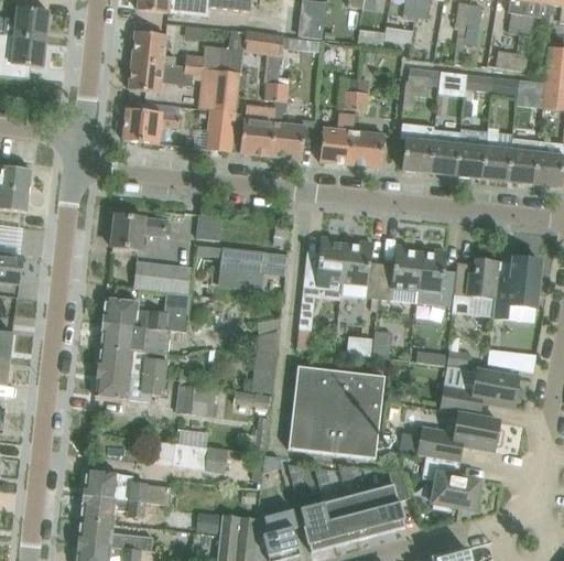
[(138,0),(138,9),(159,11),(208,17),(208,6),(248,9),(249,0),(138,0)]
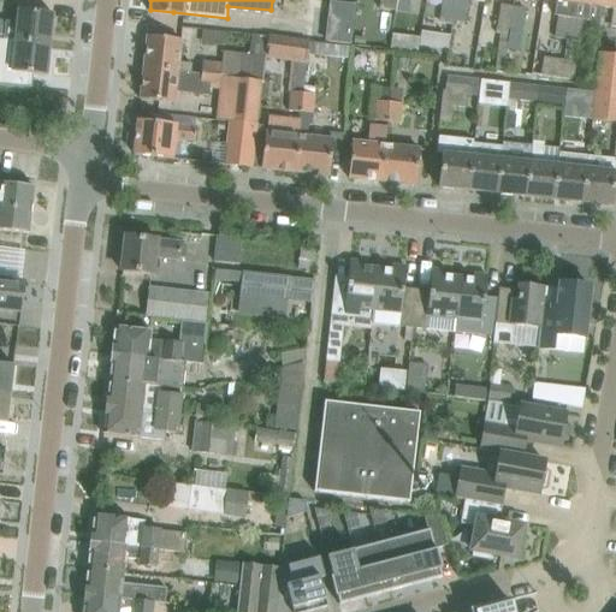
[(351,42),(355,3),(339,0),(332,0),(327,40),(351,42)]
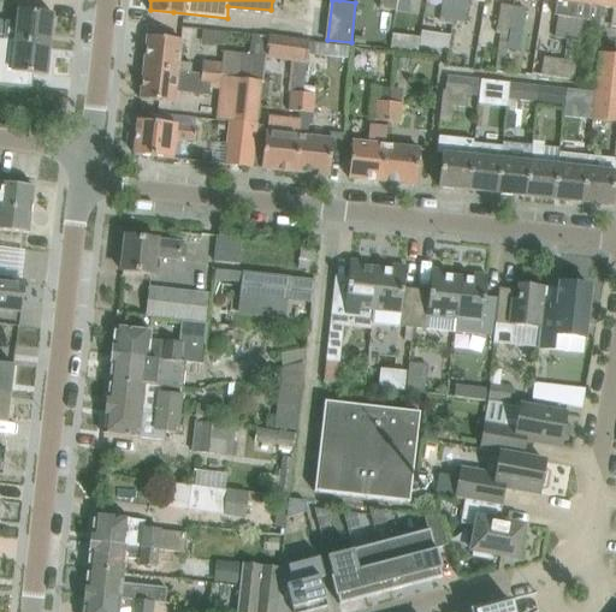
[(409,11),(410,0),(396,0),(395,9),(409,11)]
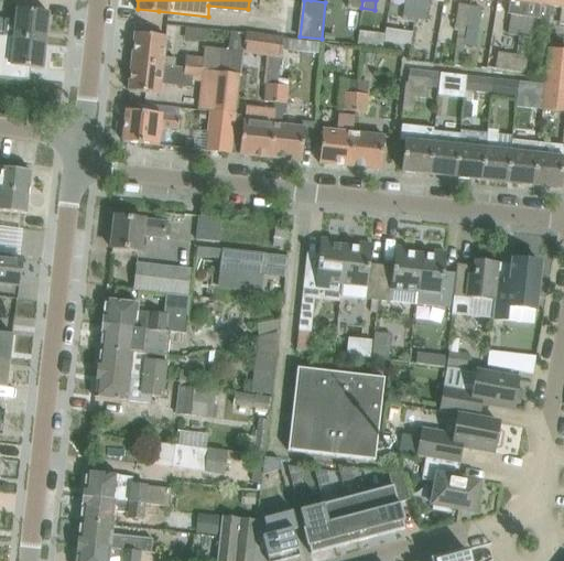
[(404,0),(401,19),(413,20),(414,20),(418,0),(404,0)]
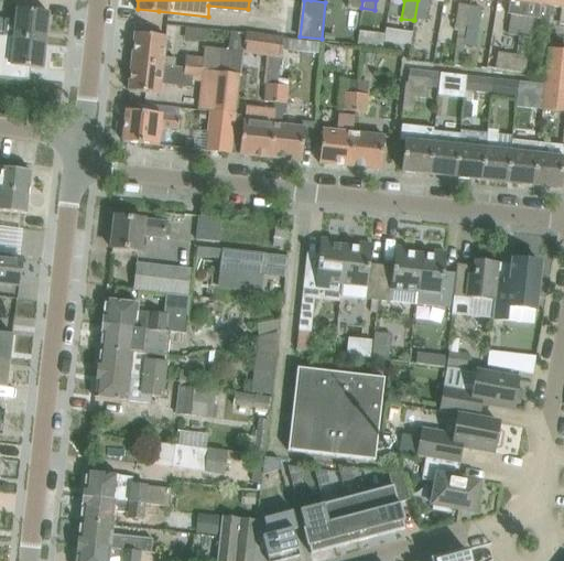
[(418,0),(414,20),(413,20),(412,21),(425,23),(430,0),(418,0)]
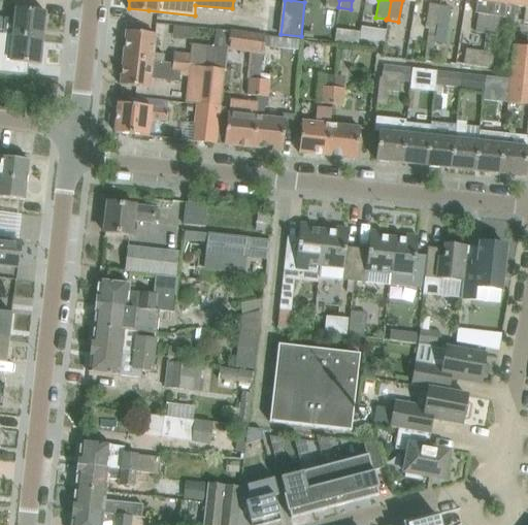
[(474,29),(485,31),(490,0),(476,0),(474,10),(477,11),(474,29)]
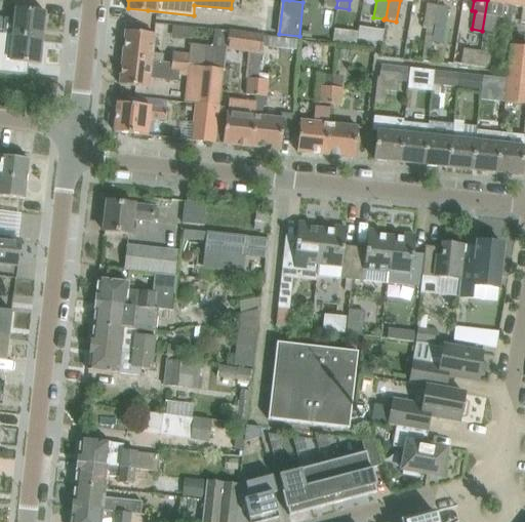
[(487,0),(482,31),(494,33),(497,15),(510,17),(511,3),(513,3),(513,0),(487,0)]
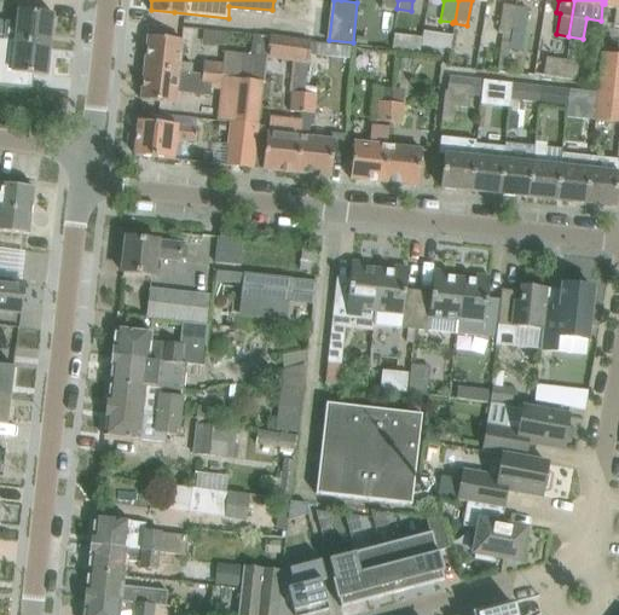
[(513,27),(516,4),(503,1),(497,30),(502,30),(497,69),(505,71),(513,27)]
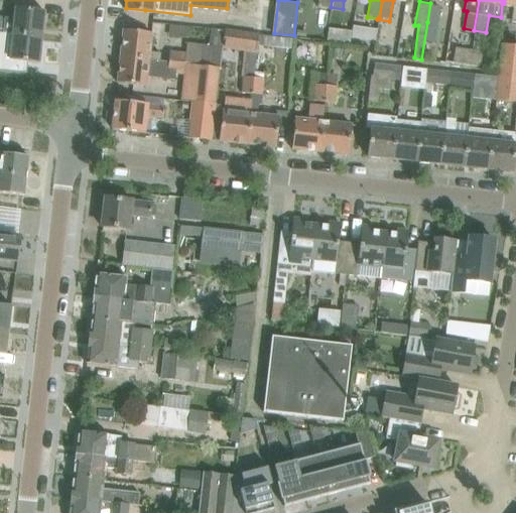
[(440,5),(430,3),(427,22),(437,24),(440,5)]
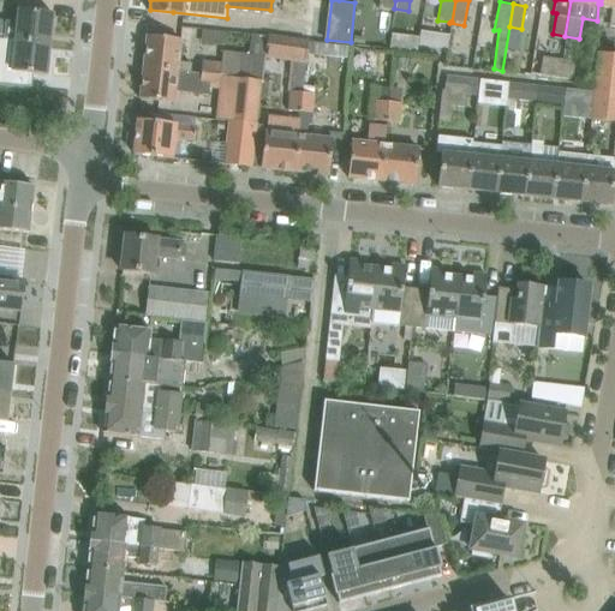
[(0,36),(49,42),(53,11),(18,7),(17,19),(0,17),(0,36)]
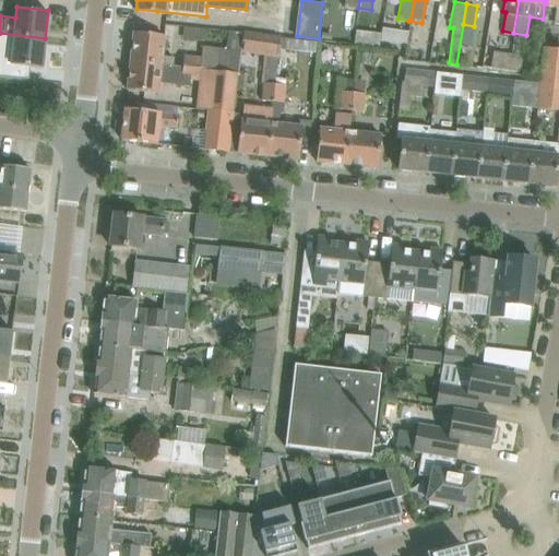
[(407,28),(358,26),(358,39),(407,42),(407,28)]
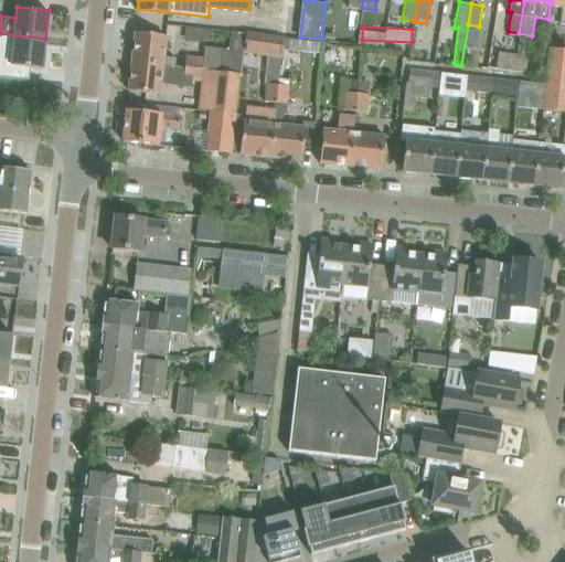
[(135,31),(131,61),(176,65),(176,64),(177,55),(162,54),(164,34),(135,31)]
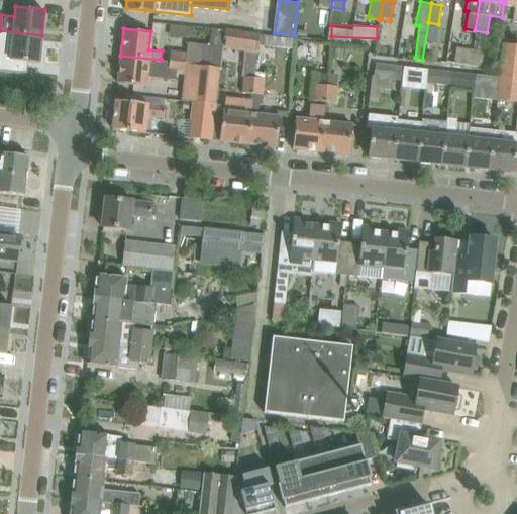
[(242,93),(252,93),(254,77),(260,32),(252,31),(252,32),(225,28),(223,28),(221,44),(224,44),(223,46),(245,49),(242,93)]
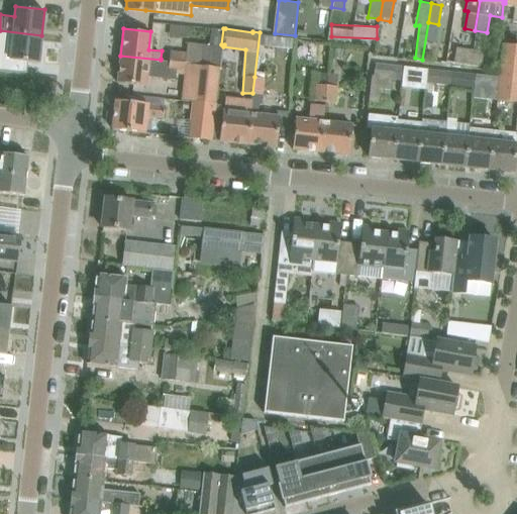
[(41,35),(0,30),(0,68),(26,71),(27,60),(38,61),(41,35)]
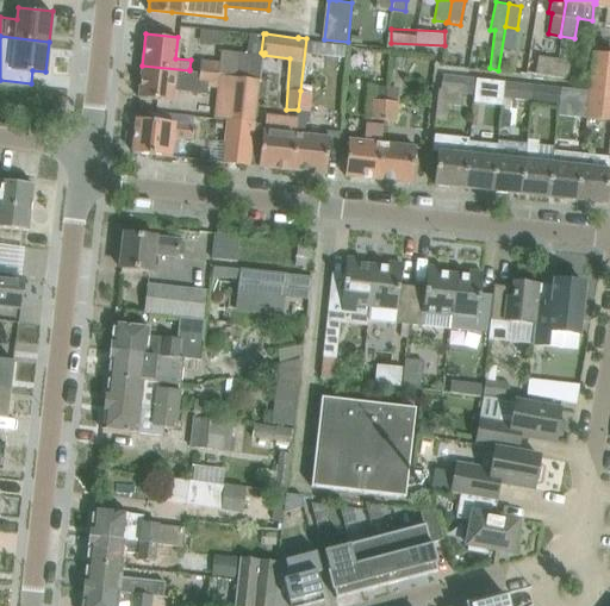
[(306,39),(305,51),(346,55),(347,43),(306,39)]
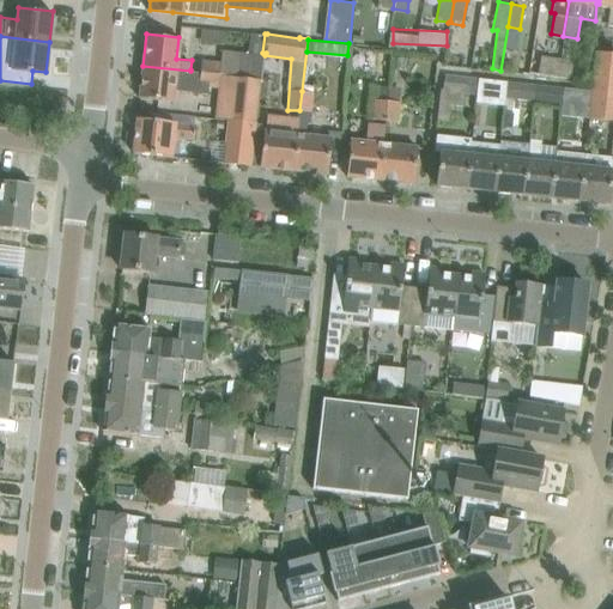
[(219,73),(234,75),(246,78),(249,50),(222,48),(220,60),(201,58),(199,69),(199,72),(219,74),(219,73)]
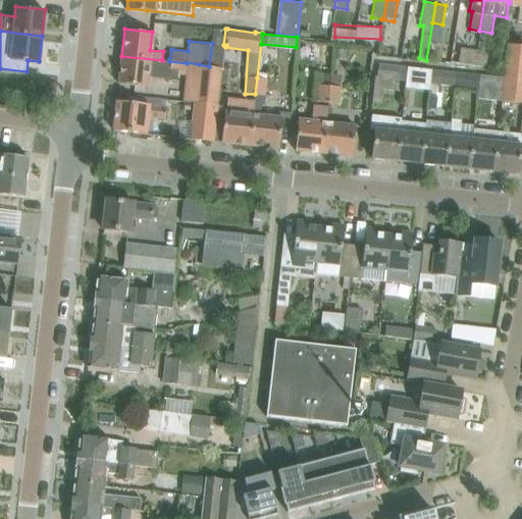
[(521,44),(506,43),(506,51),(521,53),(521,44)]
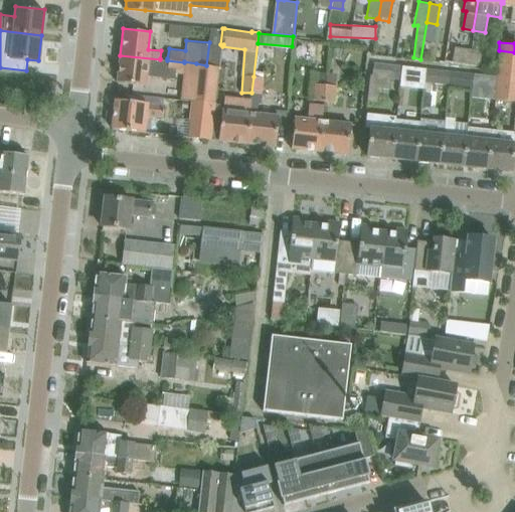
[(373,43),(372,53),(389,55),(390,46),(373,43)]
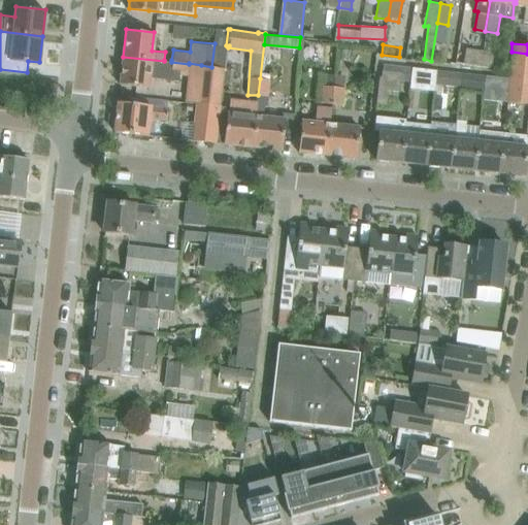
[(463,62),(479,64),(481,48),(466,46),(463,62)]
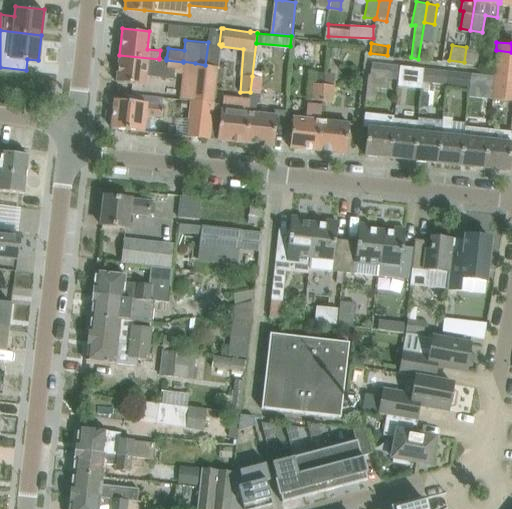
[(466,47),(464,62),(477,64),(479,50),(466,47)]
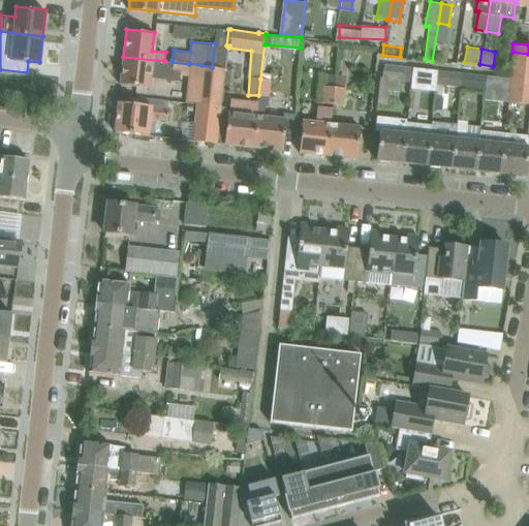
[(528,54),(512,52),(510,65),(528,67),(528,54)]
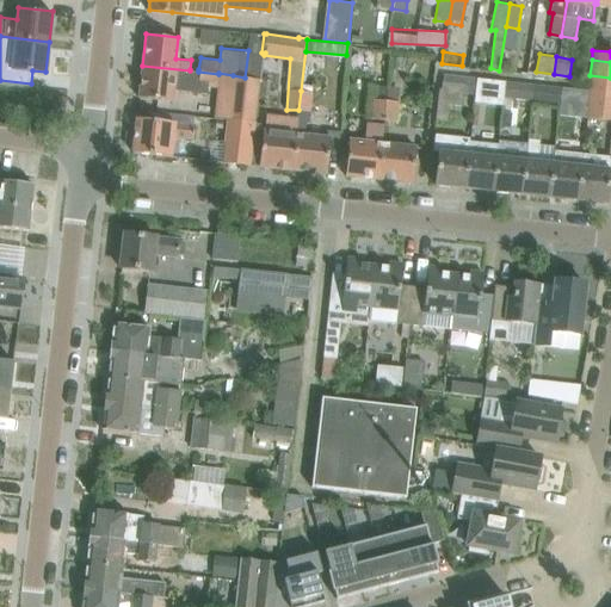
[(198,72),(190,70),(142,66),(139,95),(162,99),(171,99),(172,88),(208,92),(209,85),(217,86),(218,74),(198,72)]
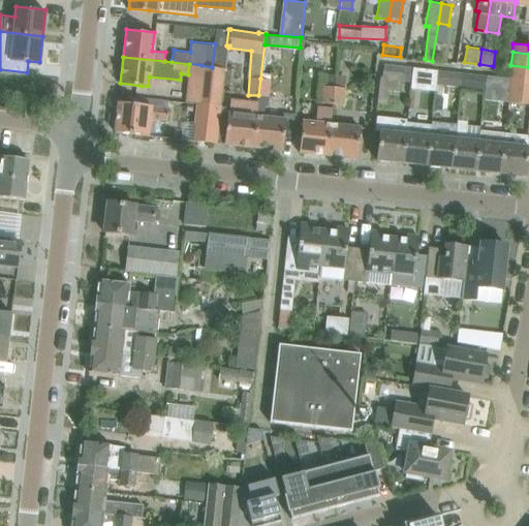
[(401,80),(410,81),(412,65),(383,62),(382,75),(380,75),(377,101),(387,102),(389,89),(400,90),(401,80)]
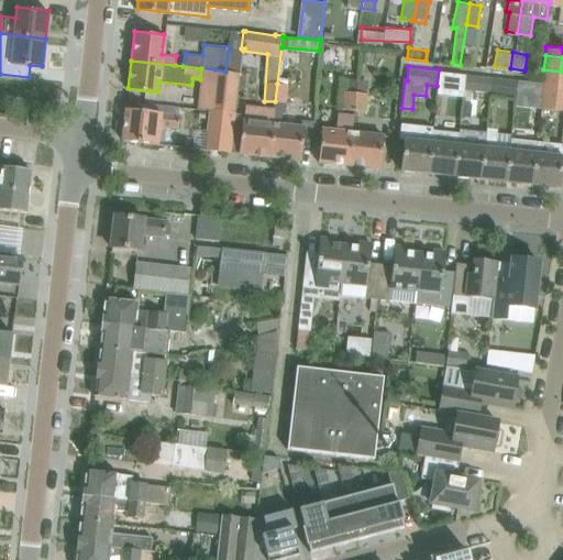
[(233,111),(238,73),(225,72),(214,69),(210,109),(233,111)]
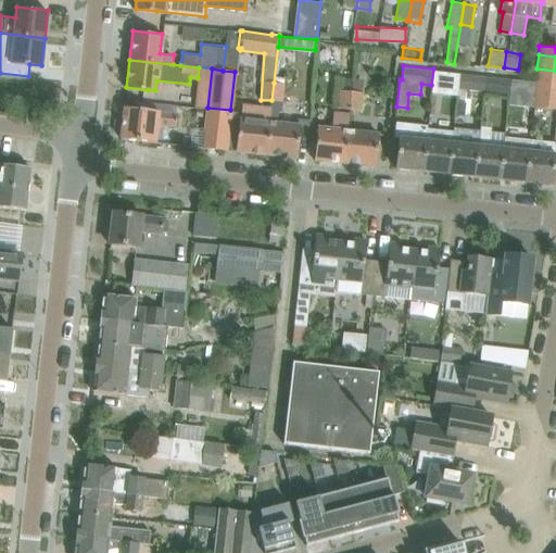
[(431,85),(444,86),(446,71),(433,68),(431,85)]
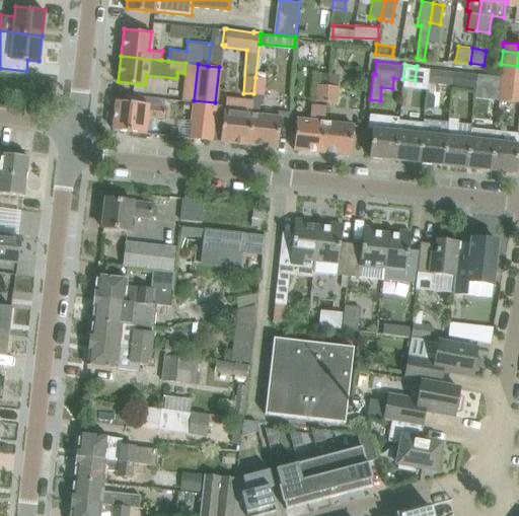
[(518,66),(501,64),(500,75),(500,76),(518,78),(518,66)]
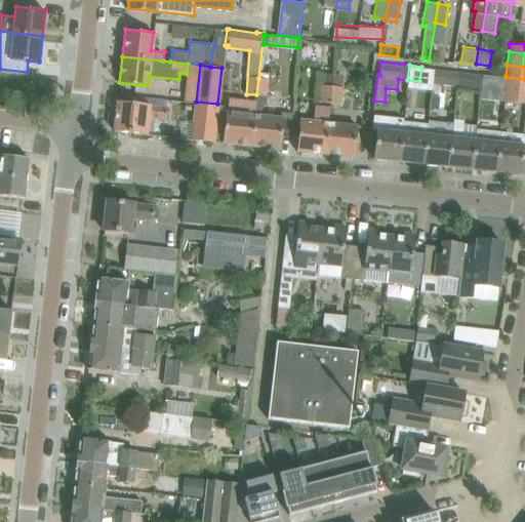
[(444,84),(456,85),(458,71),(446,69),(444,84)]
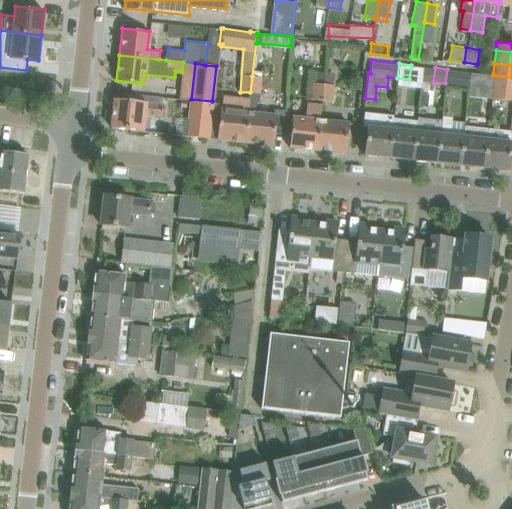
[(445,83),(457,84),(459,70),(447,69),(445,83)]
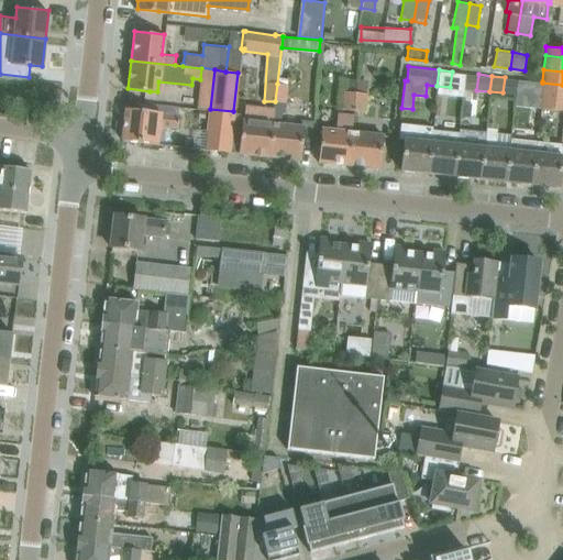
[(542,81),(530,79),(529,96),(541,97),(542,83),(542,81)]
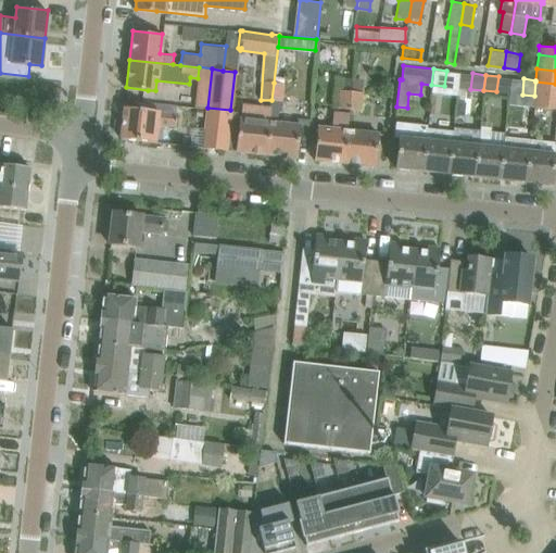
[(555,84),(535,82),(534,96),(555,98),(555,84)]
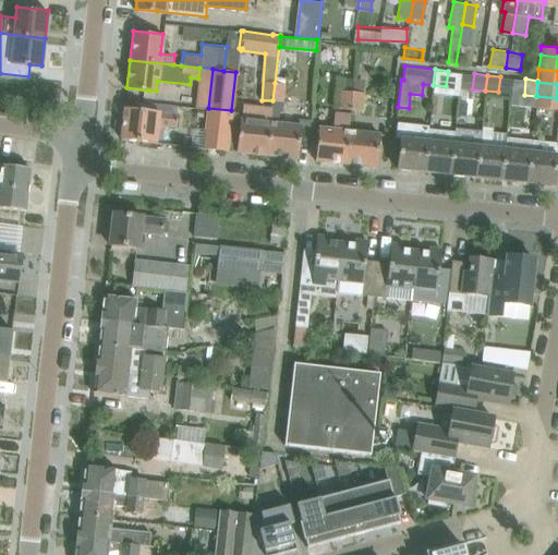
[(275,83),(273,100),(282,101),(283,84),(275,83)]
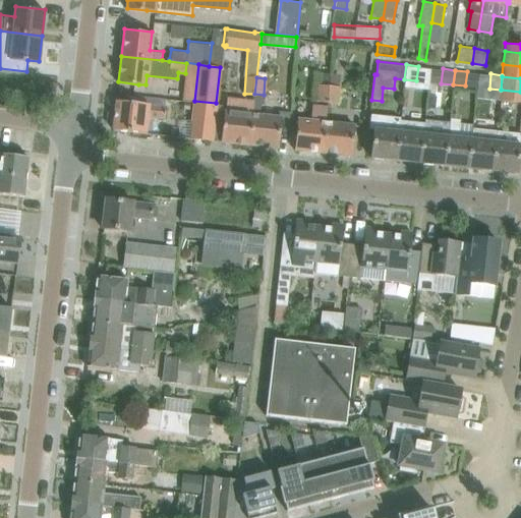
[(317,101),(328,102),(329,84),(320,83),(317,101)]
